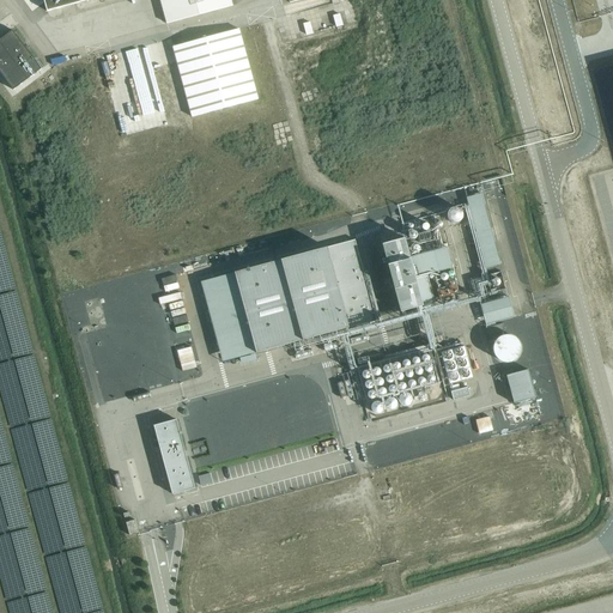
[(44,0),(48,11),(86,0),(44,0)]
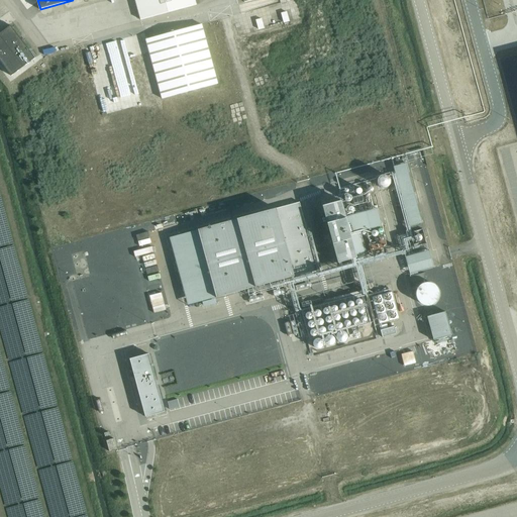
[(195,0),(134,0),(140,20),(197,5),(195,0)]
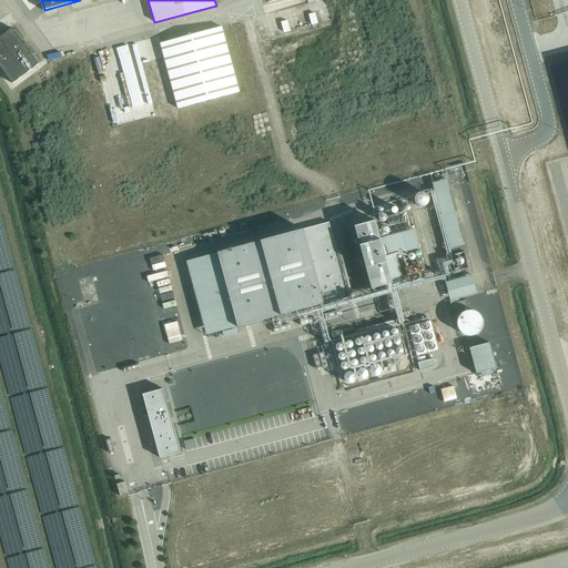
[(325,6),(327,17),(334,14),(331,3),(325,6)]
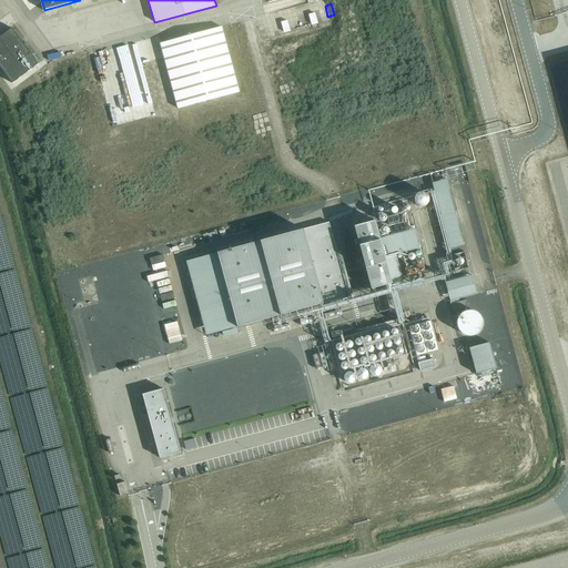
[(275,19),(277,30),(284,29),(282,18),(275,19)]
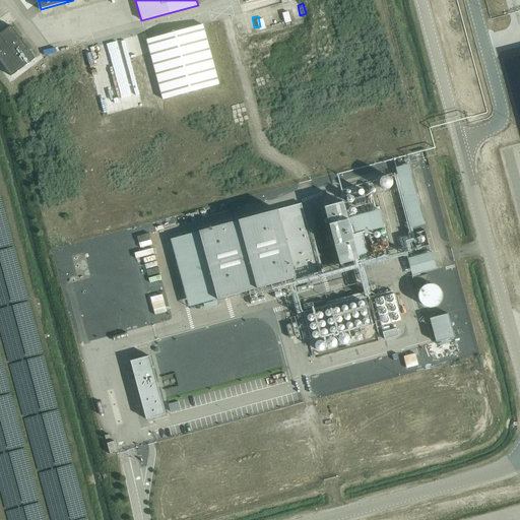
[(146,40),(163,100),(218,84),(202,24),(146,40)]
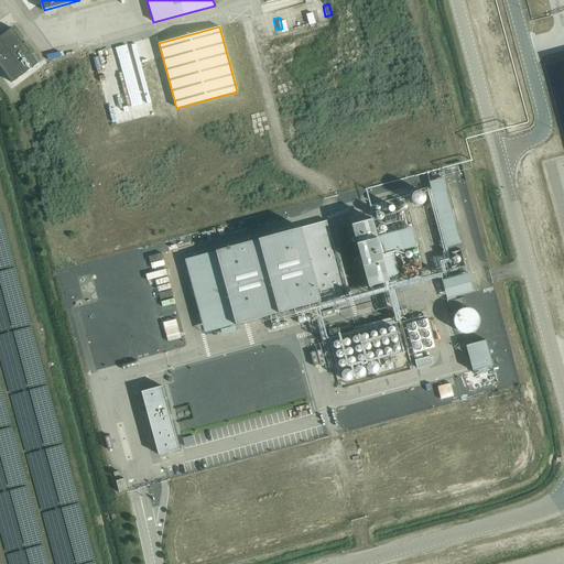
[(0,66),(12,83),(38,63),(11,28),(0,35),(0,66)]
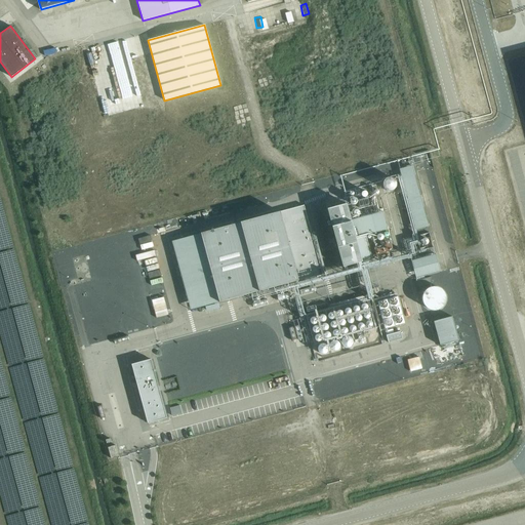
[(129,46),(140,43),(137,31),(126,34),(129,46)]
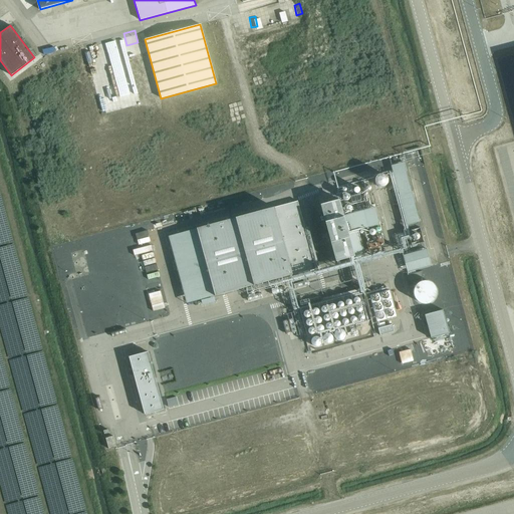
[(153,94),(151,82),(144,84),(147,95),(153,94)]
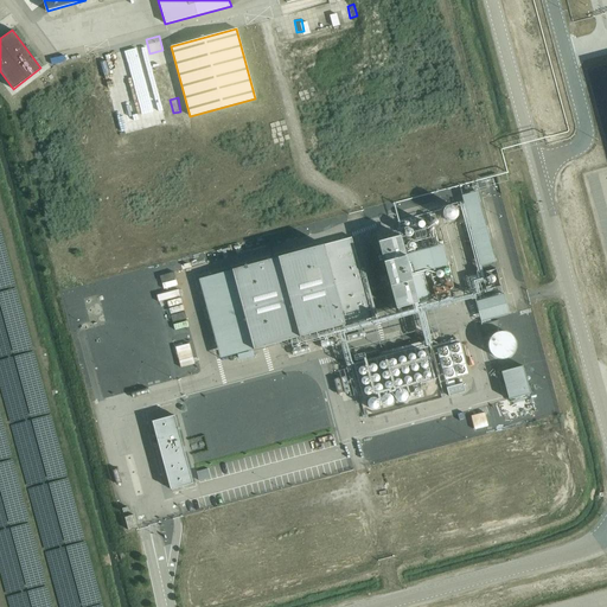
[(492,177),(474,181),(475,185),(487,183),(491,197),(498,195),(496,184),(493,185),(492,177)]
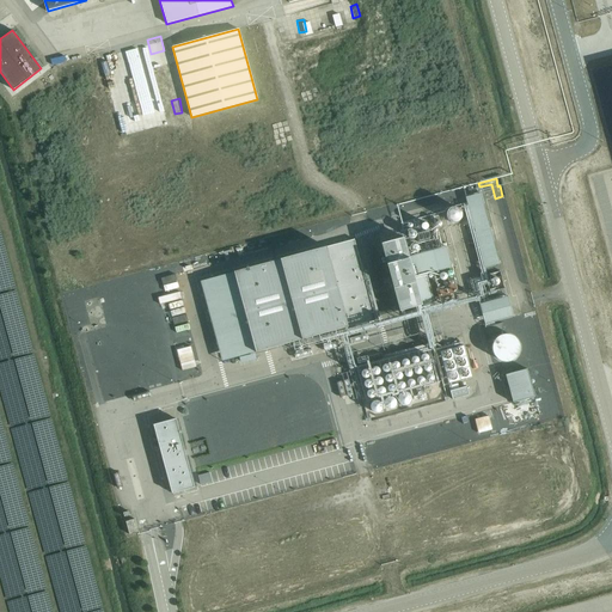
[(493,188),(473,191),(489,264),(507,261),(493,188)]
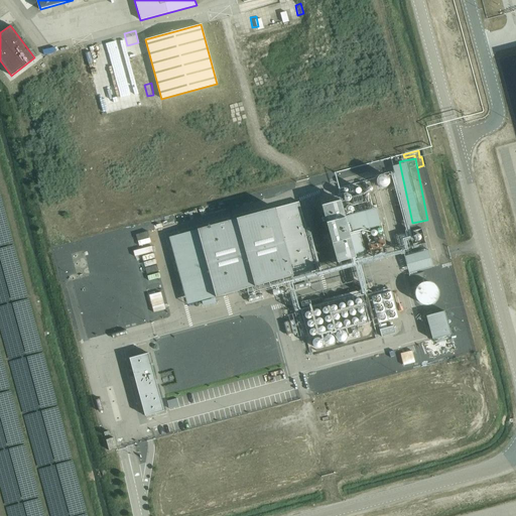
[(363,169),(365,176),(381,172),(379,165),(363,169)]
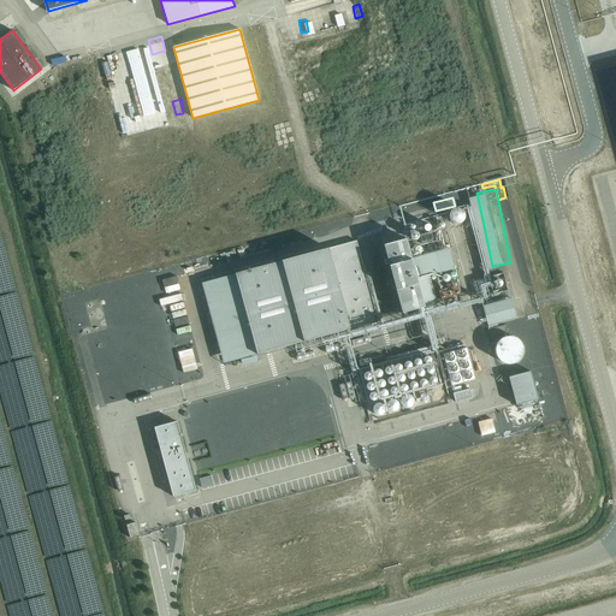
[(458,208),(455,208),(451,211),(449,214),(449,219),(451,223),(455,224),(458,224),(462,223),(465,219),(465,214),(462,211),(458,208)]
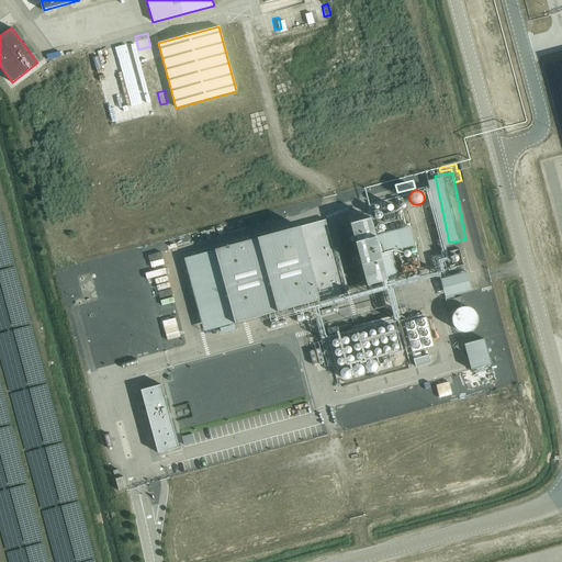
[(371,218),(350,224),(367,285),(388,280),(371,218)]
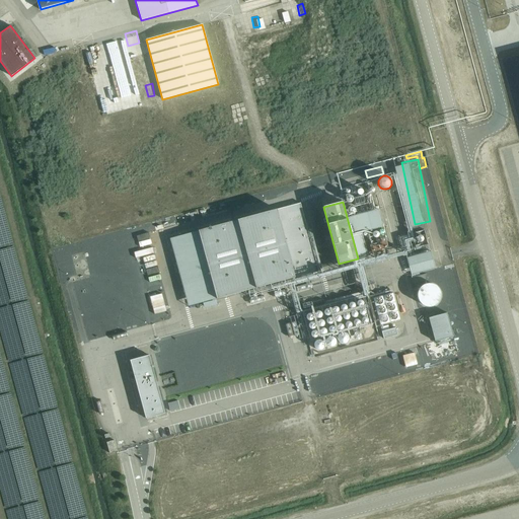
[(300,203),(199,230),(217,298),(318,271),(300,203)]
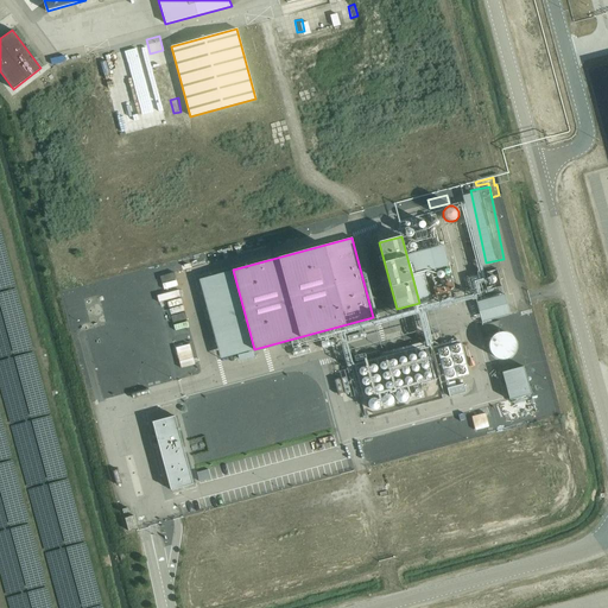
[(517,293),(488,296),(489,315),(518,312),(517,293)]
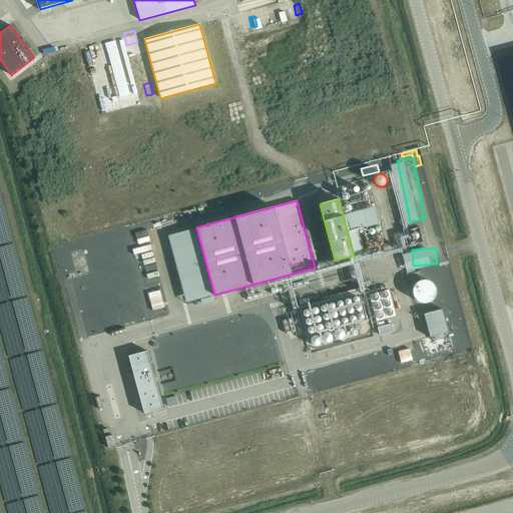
[(421,271),(407,275),(408,280),(423,277),(421,271)]
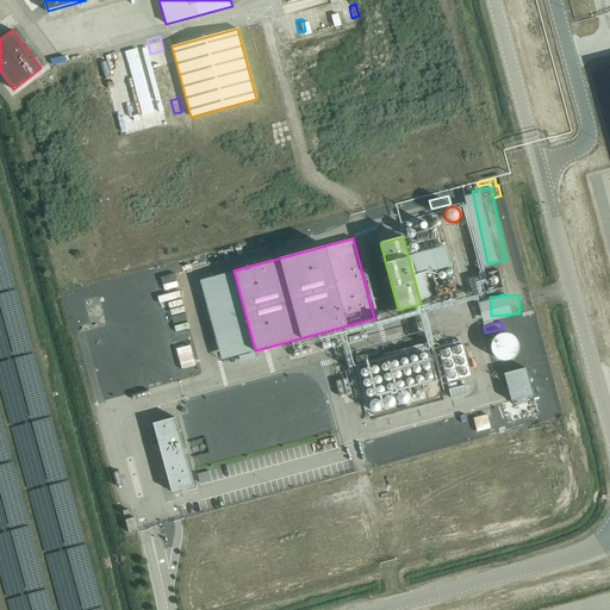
[(499,334),(496,336),(492,341),(491,347),(492,352),(496,356),(499,359),(505,360),(510,359),(514,355),(517,352),(518,346),(517,341),(514,337),(510,334),(505,332),(499,334)]
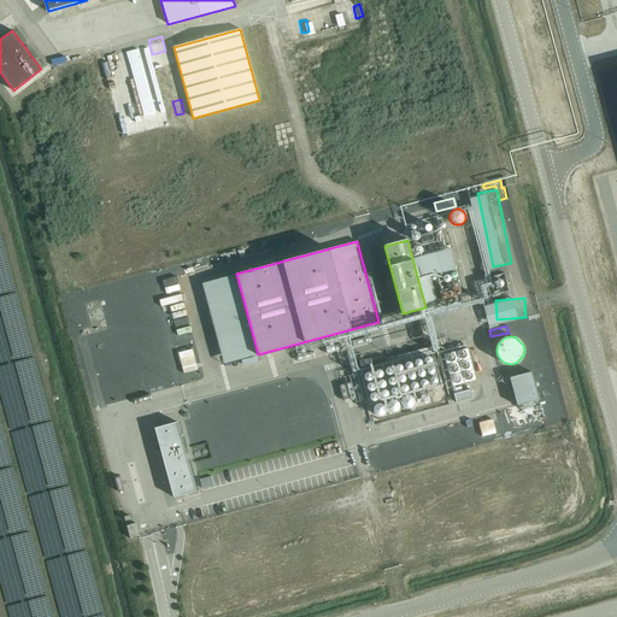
[(375,370),(387,417),(424,407),(421,393),(418,394),(416,388),(423,386),(421,378),(411,381),(407,369),(400,370),(400,368),(394,369),(393,365),(375,370)]
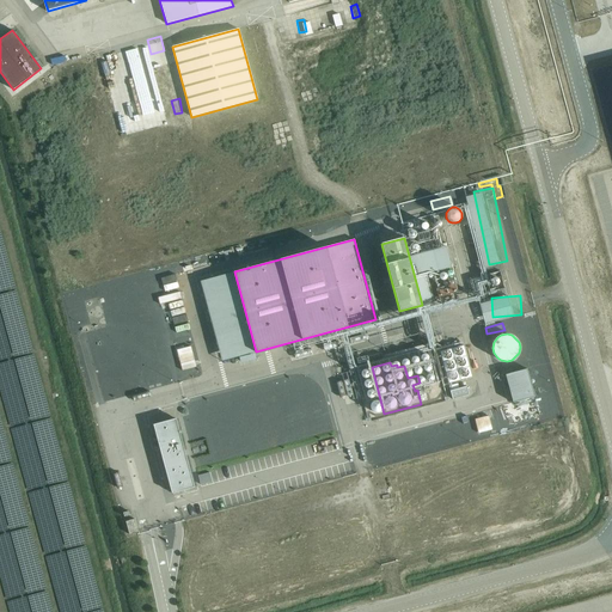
[(527,369),(506,374),(513,403),(534,397),(527,369)]
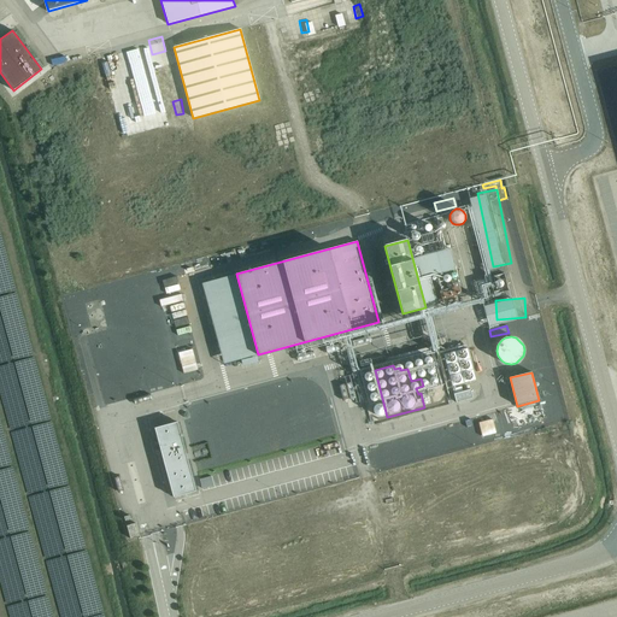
[(465,398),(482,394),(480,385),(463,388),(465,398)]
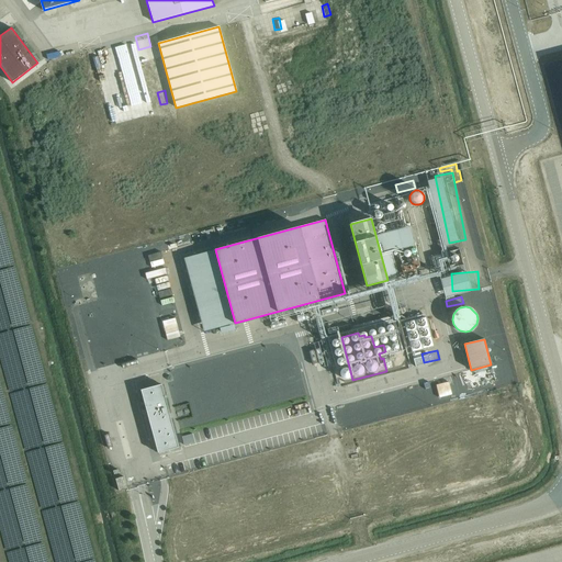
[(161,384),(141,390),(158,452),(178,447),(161,384)]
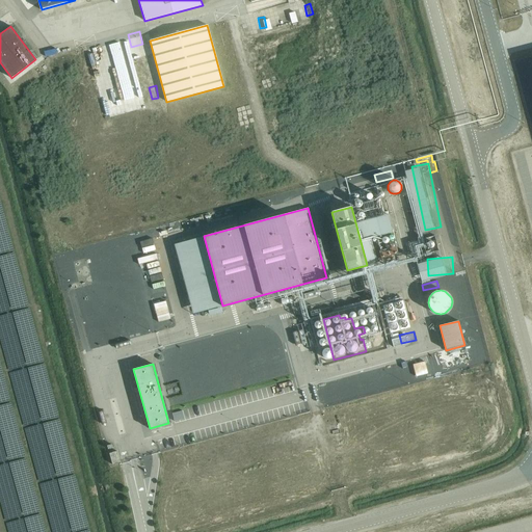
[(118,449),(121,459),(128,458),(126,448),(118,449)]
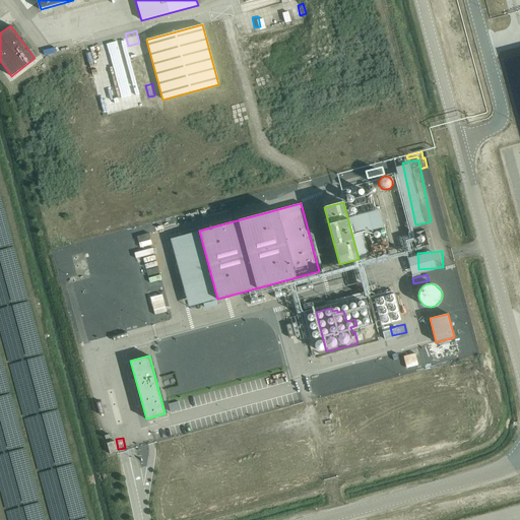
[(114,441),(107,443),(110,454),(117,452),(114,441)]
